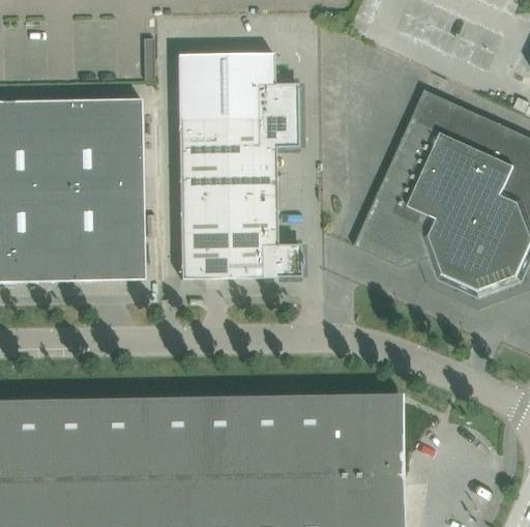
[(274,83),(273,52),(253,53),(178,54),(179,116),(298,115),(297,83),(274,83)]
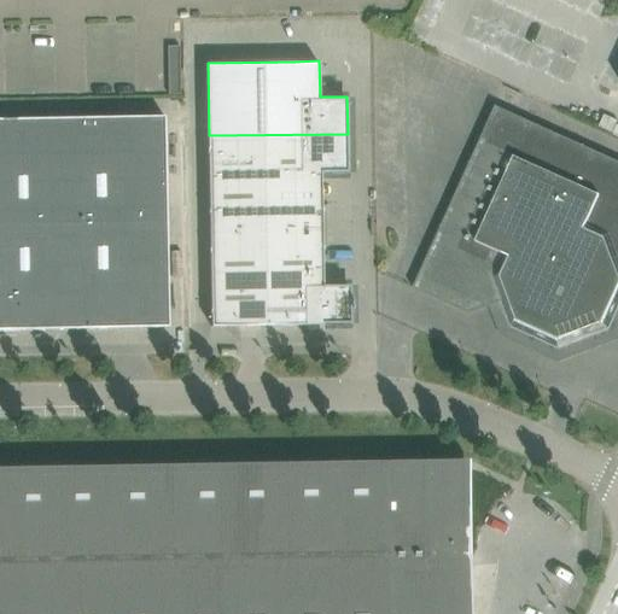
[(611,329),(617,313),(617,157),(496,103),(413,286),(468,311),(497,300),(508,326),(559,349),(611,329)]
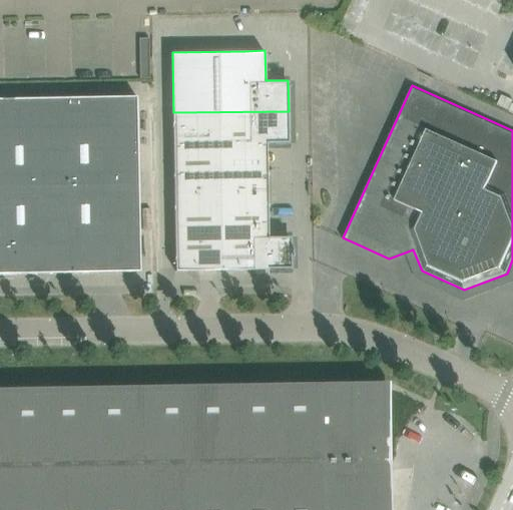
[(497,103),(508,108),(511,101),(512,98),(502,93),(500,96),(497,103)]
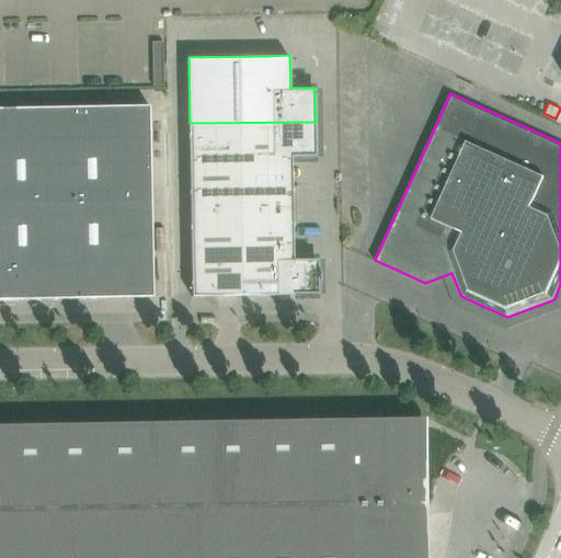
[(0,202),(151,200),(149,103),(0,105),(0,202)]
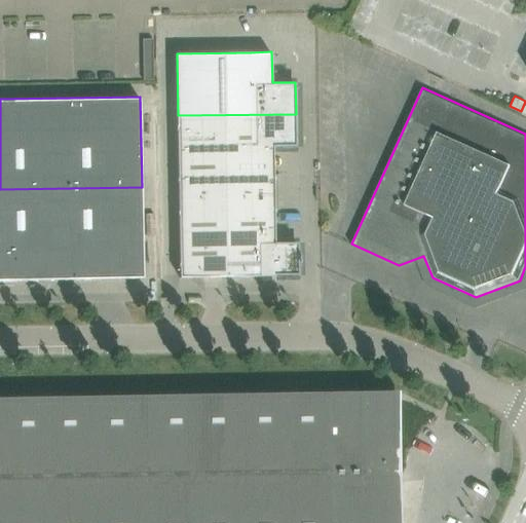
[(179,194),(274,193),(273,146),(297,145),(296,114),(178,115),(179,194)]
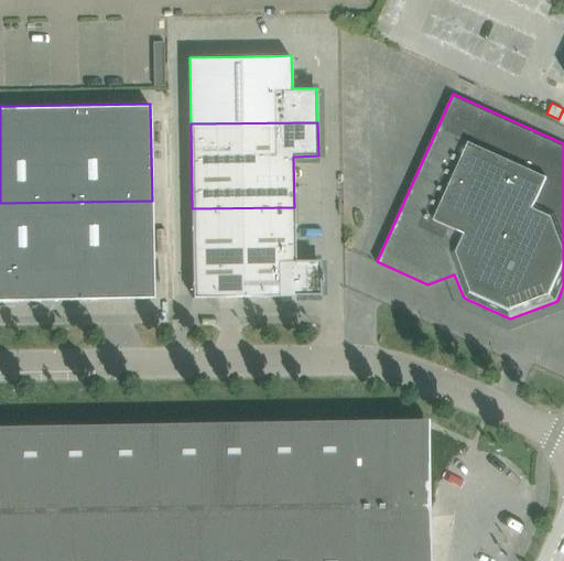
[(0,299),(154,297),(152,201),(0,203),(0,299)]
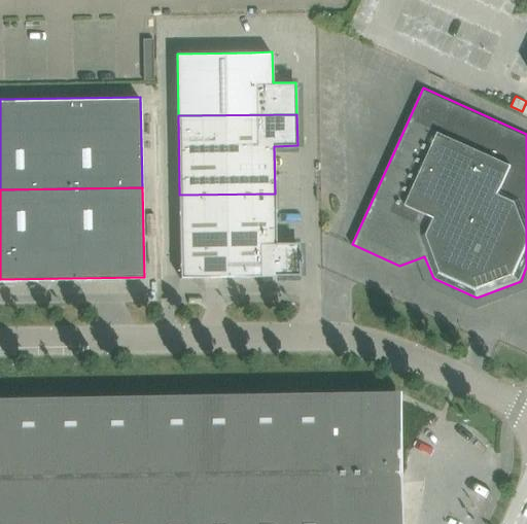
[(276,242),(275,194),(179,195),(180,276),(300,274),(299,242),(276,242)]
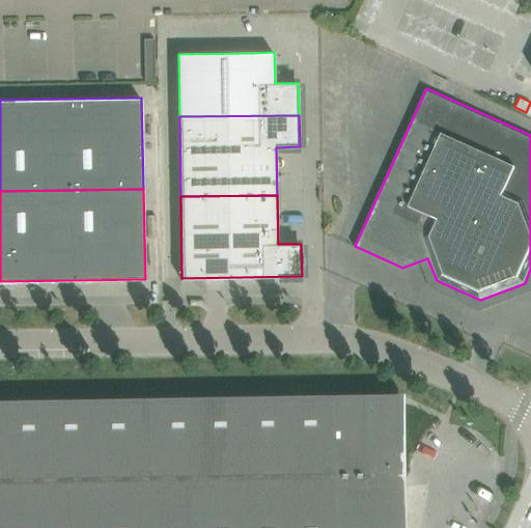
[(330,527),(402,527),(401,398),(329,399),(330,527)]
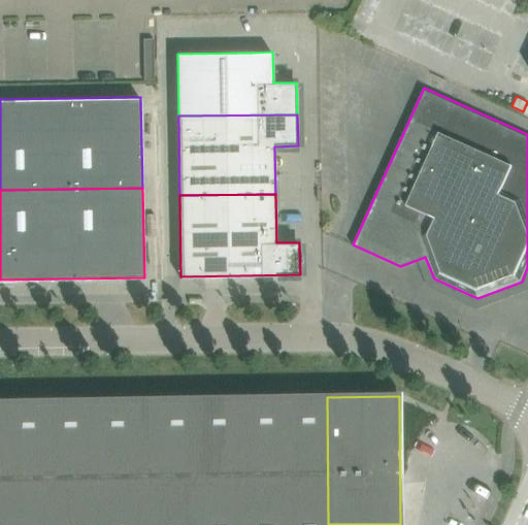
[(0,524),(328,524),(327,397),(0,402),(0,524)]
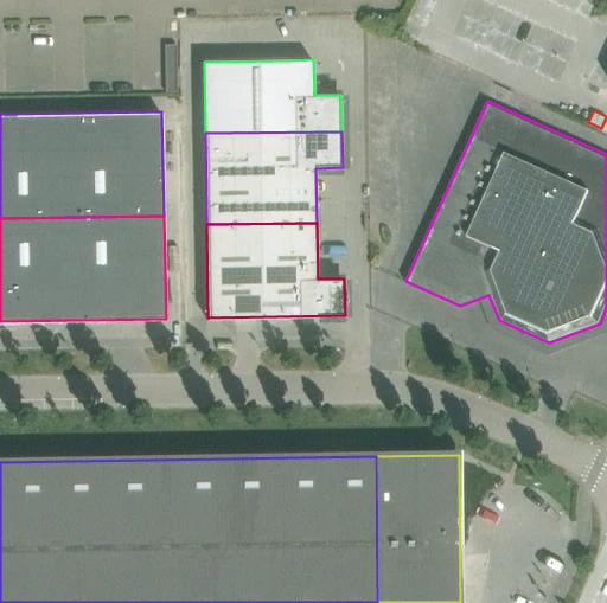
All buildings are outlined.
